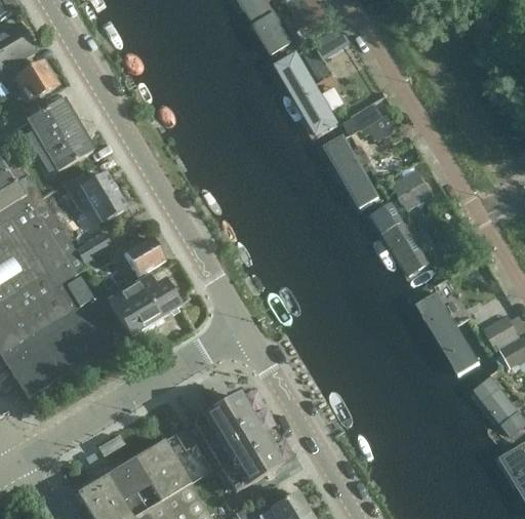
[(0,0),(0,16),(17,6),(13,0),(0,0)]
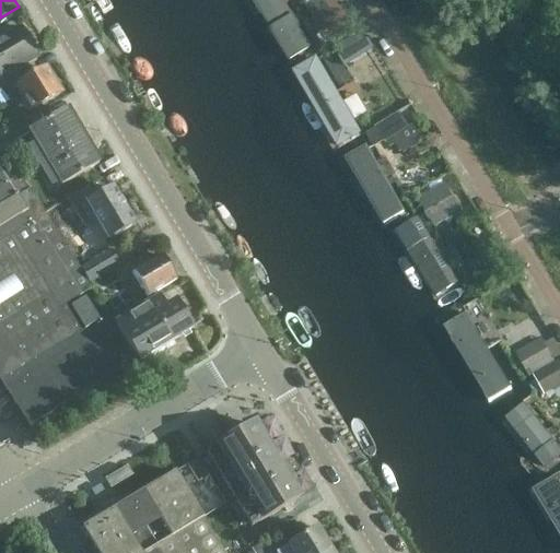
[(256,0),(290,55),(308,43),(282,0),(256,0)]
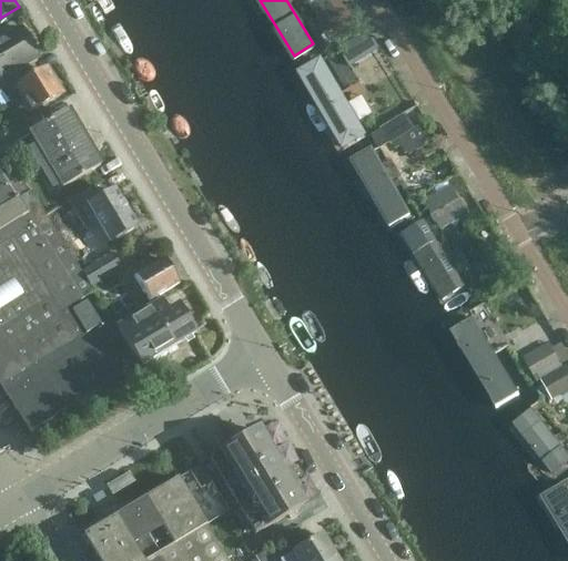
[(313,0),(327,31),(362,16),(354,0),(313,0)]
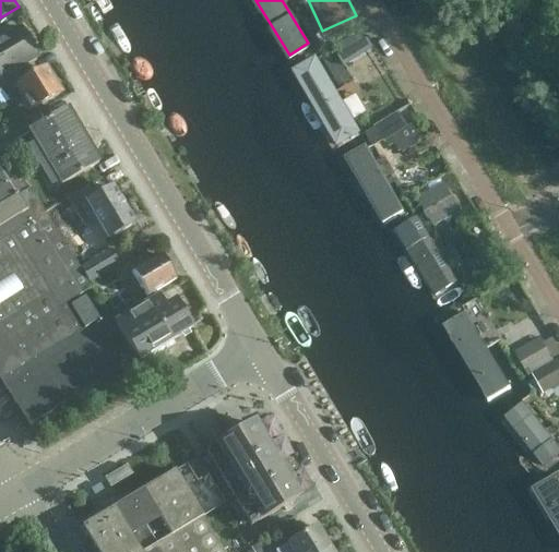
[(0,34),(0,48),(3,55),(0,56),(0,60),(2,66),(8,61),(12,68),(45,48),(26,19),(0,34)]
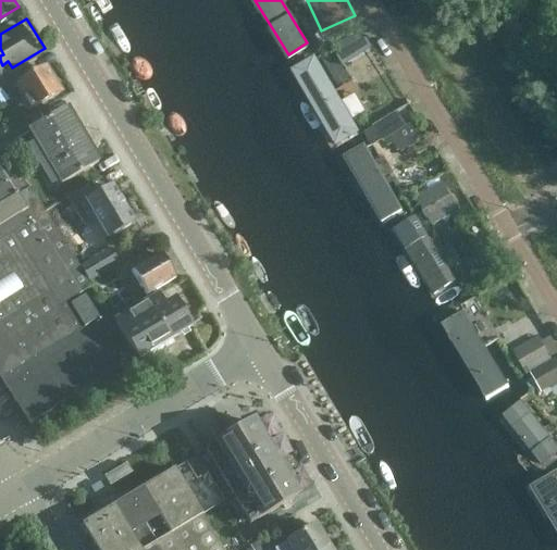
[(367,27),(337,42),(344,54),(373,38),(367,27)]
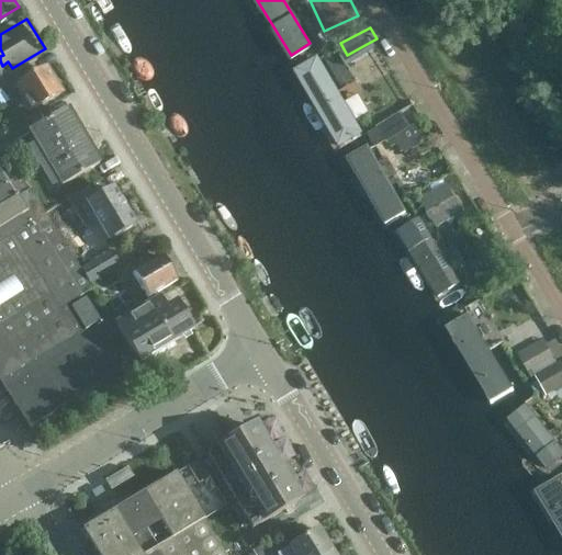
[(317,54),(295,67),(339,140),(360,128),(317,54)]
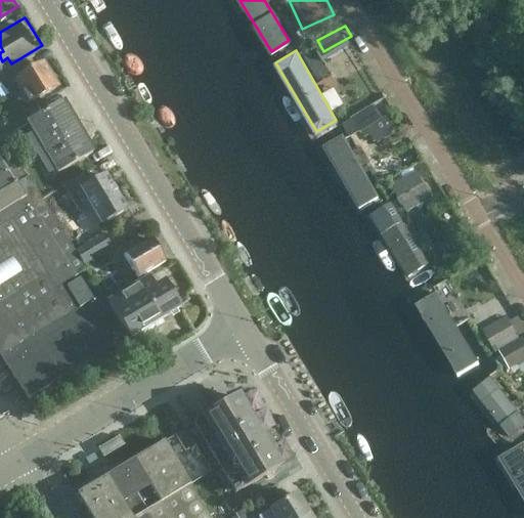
[(16,76),(24,88),(17,92),(23,101),(29,97),(31,99),(57,83),(43,59),(16,76)]
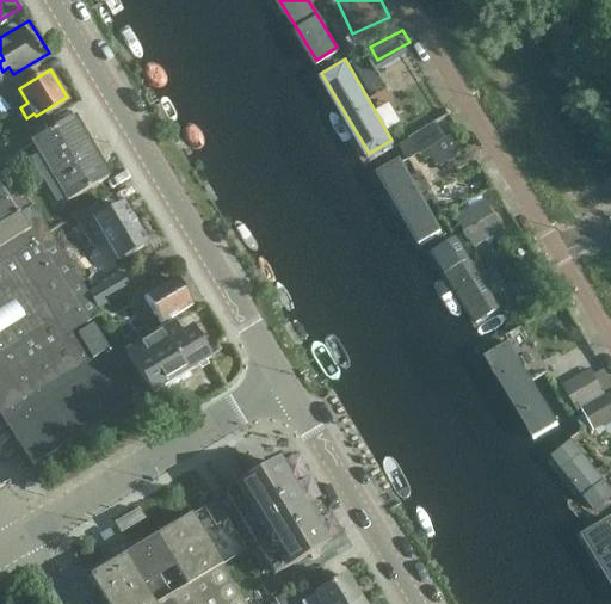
[(431,162),(464,148),(448,111),(414,125),(431,162)]
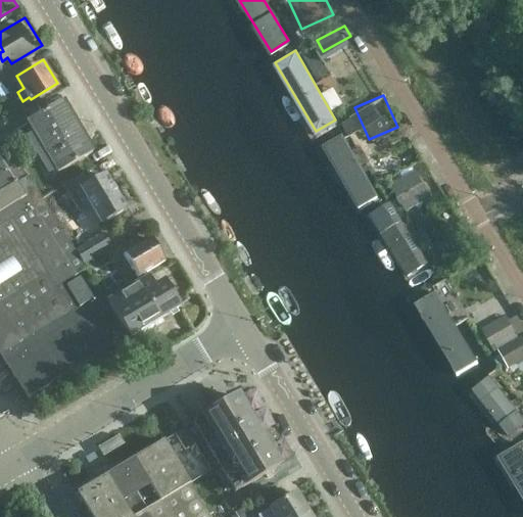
[(62,98),(42,110),(36,100),(11,115),(11,116),(18,126),(28,121),(34,132),(28,136),(35,148),(77,124),(62,98)]
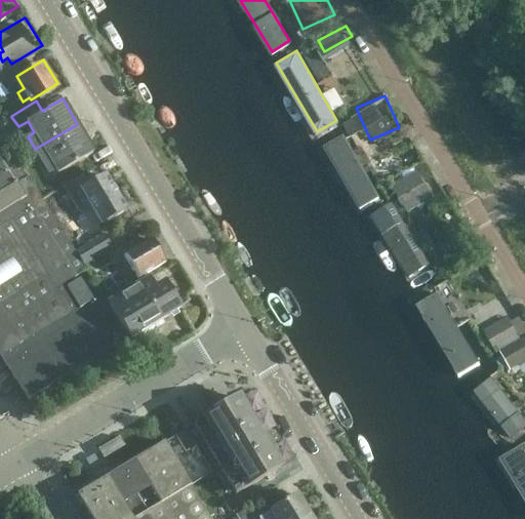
[(0,209),(25,194),(15,180),(28,171),(14,150),(28,142),(18,126),(11,117),(1,123),(0,120),(0,209)]
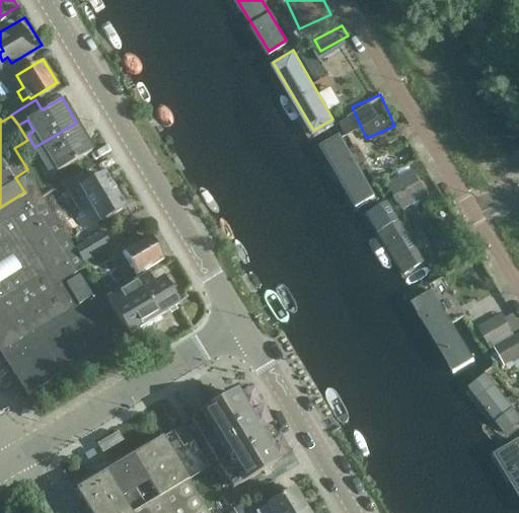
[(76,123),(34,147),(36,151),(41,150),(49,165),(53,163),(55,167),(90,148),(76,123)]
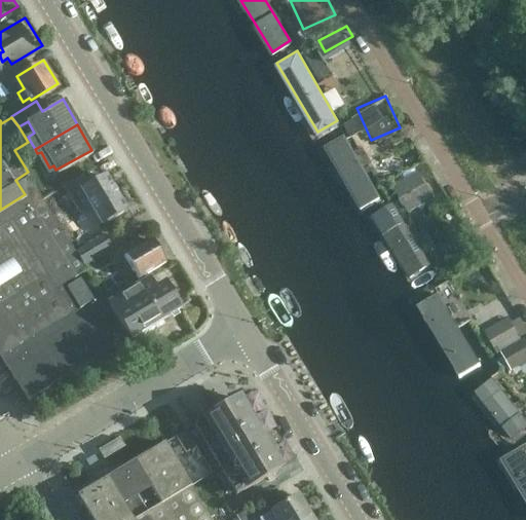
[(344,134),(326,144),(361,206),(379,194),(344,134)]
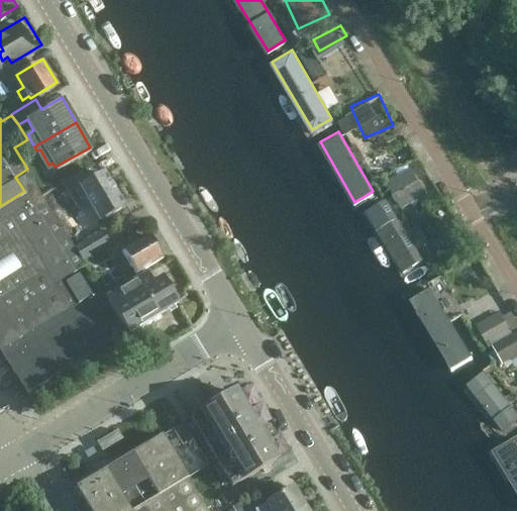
[(389,176),(402,203),(427,191),(415,164),(389,176)]
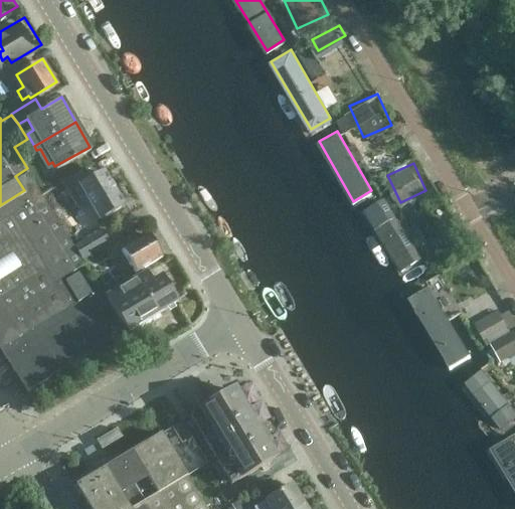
[(87,176),(80,167),(61,179),(78,206),(89,200),(100,218),(125,203),(103,167),(87,176)]
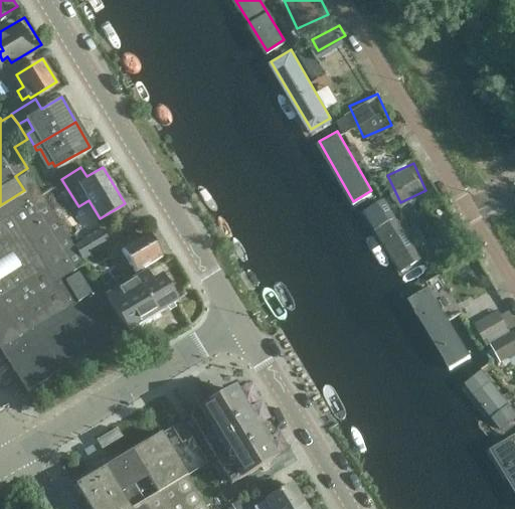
[(73,269),(29,199),(24,190),(0,205),(0,346),(26,389),(117,332),(91,291),(77,299),(73,302),(58,278),(73,269)]
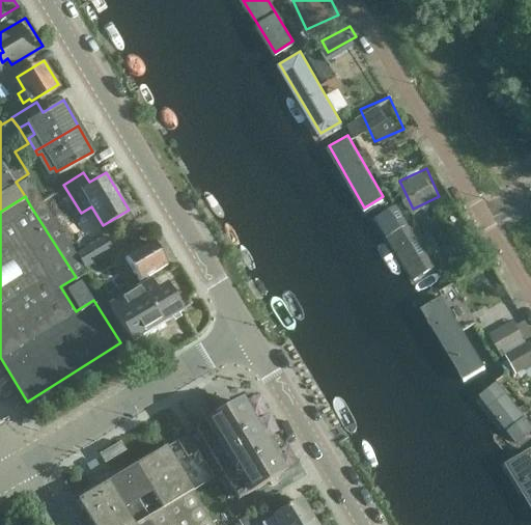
[(395,203),(376,216),(414,275),(432,264),(395,203)]
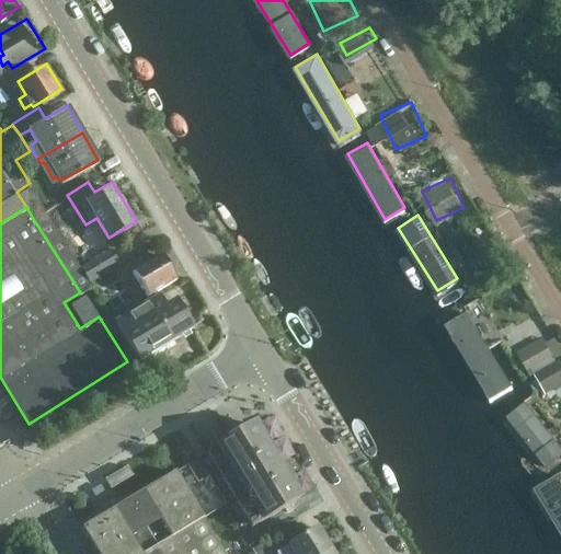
[(111,244),(80,263),(92,284),(95,289),(104,284),(98,275),(121,262),(111,244)]
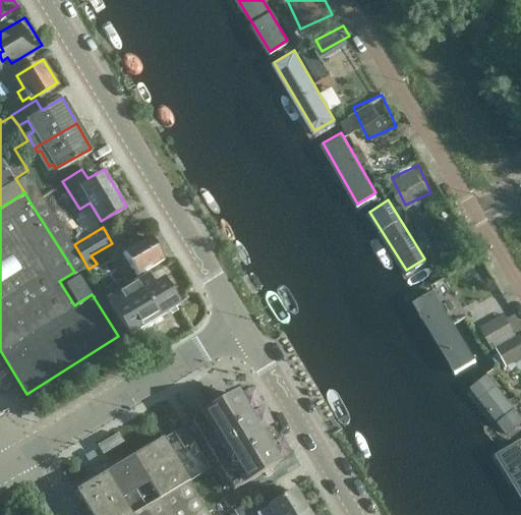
[(136,274),(165,255),(152,233),(123,251),(136,274)]
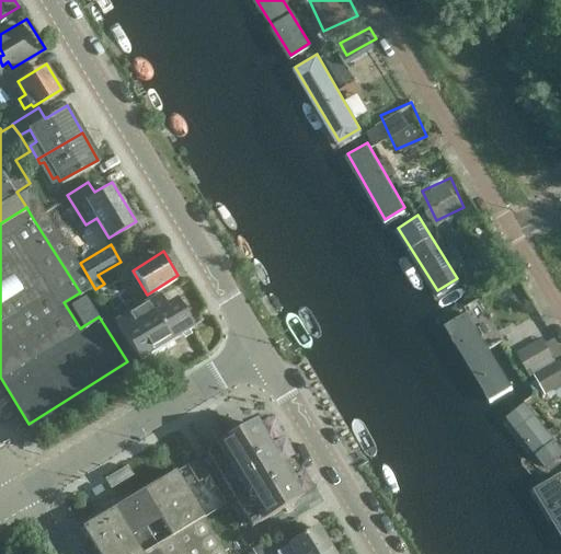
[(159,291),(115,319),(139,358),(193,325),(175,297),(165,302),(159,291)]
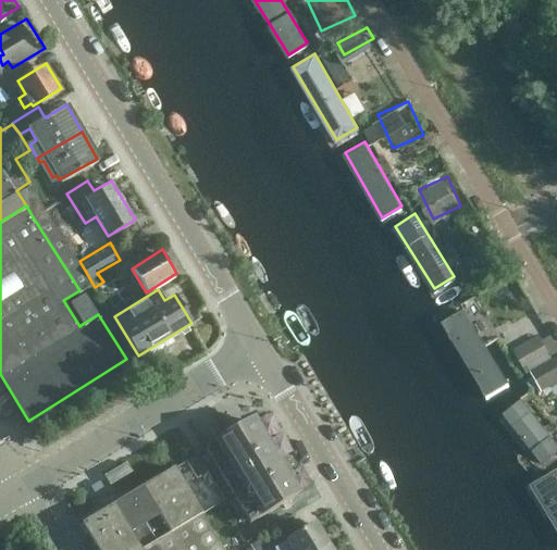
[(99,314),(85,291),(70,301),(84,323),(98,314),(99,314)]
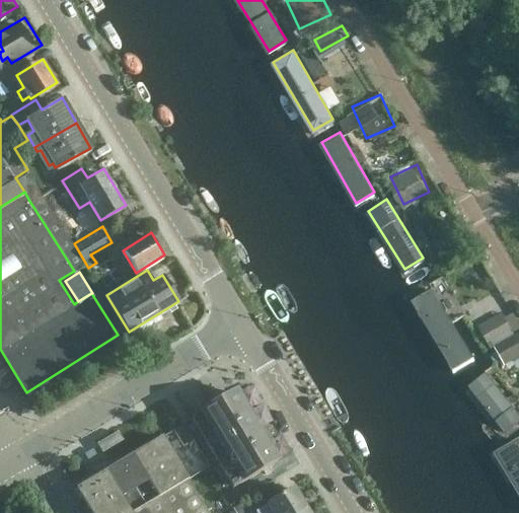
[(480,353),(437,277),(419,287),(462,363),(480,353)]
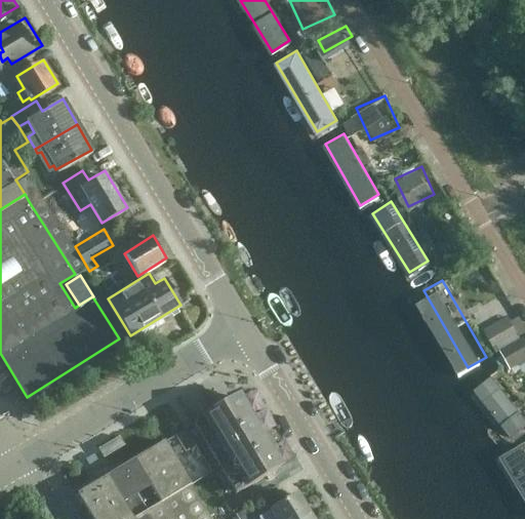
[(486,322),(512,368),(524,360),(524,329),(522,332),(510,310),(486,322)]
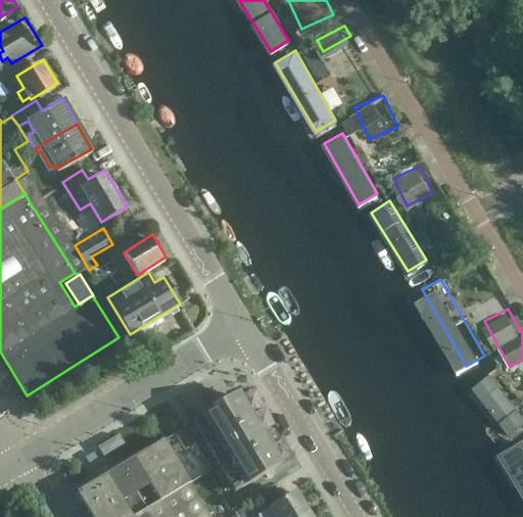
[(522,419),(522,416),(488,374),(473,387),(509,431),(522,419)]
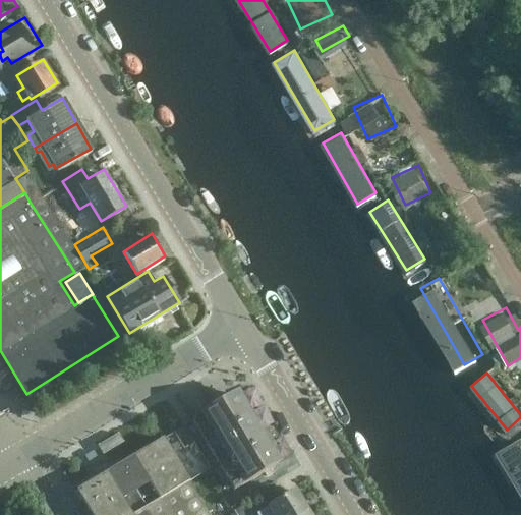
[(237,390),(192,418),(213,452),(257,424),(237,390)]
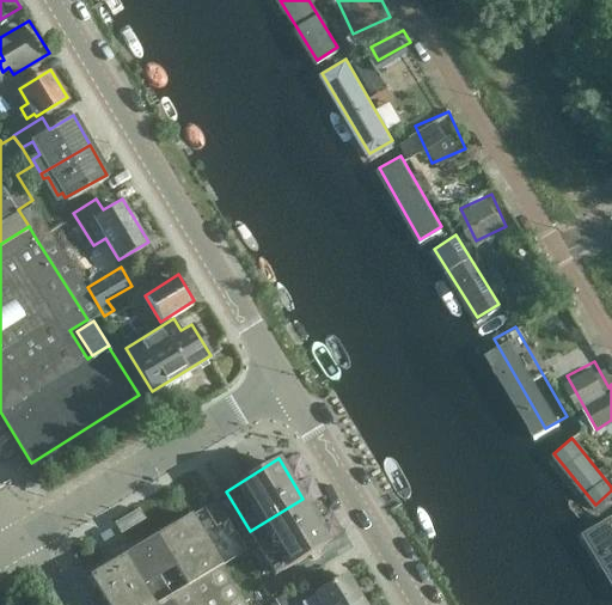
[(303,499),(250,531),(274,572),(328,539),(303,499)]
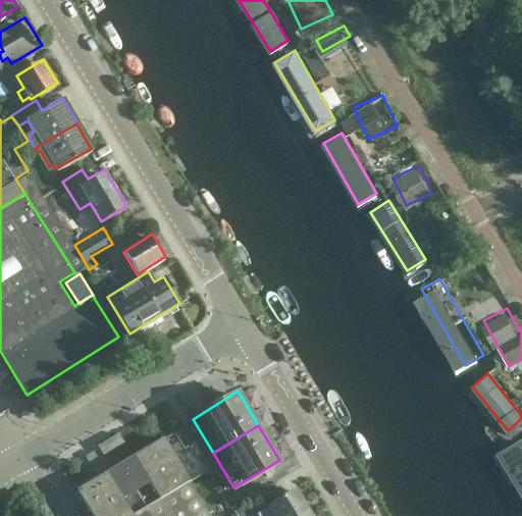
[(118,430),(112,433),(103,439),(97,443),(102,452),(123,439),(118,430)]
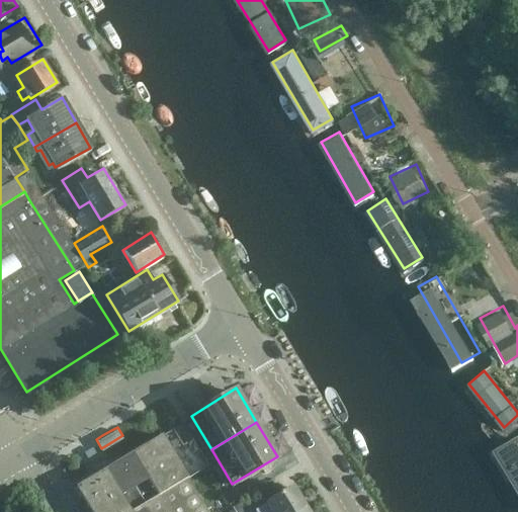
[(162,433),(75,485),(91,511),(125,511),(187,475),(162,433)]
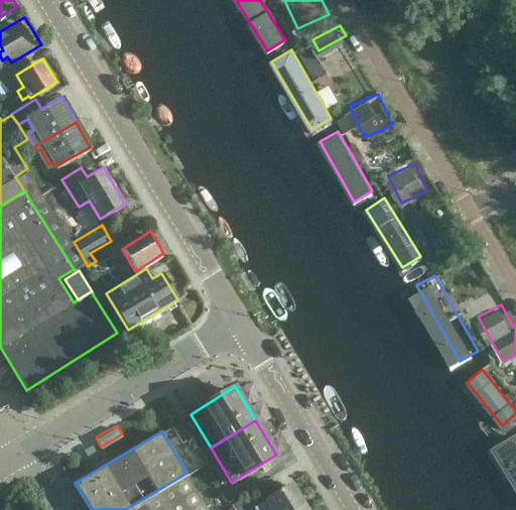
[(515,436),(504,443),(515,463),(515,436)]
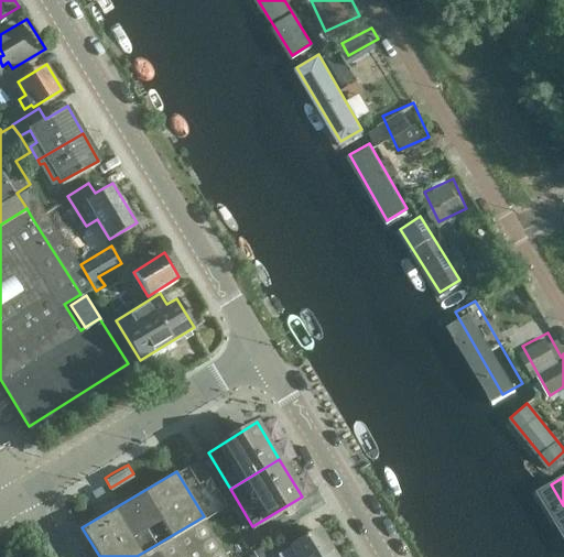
[(228,556),(204,516),(137,556),(228,556)]
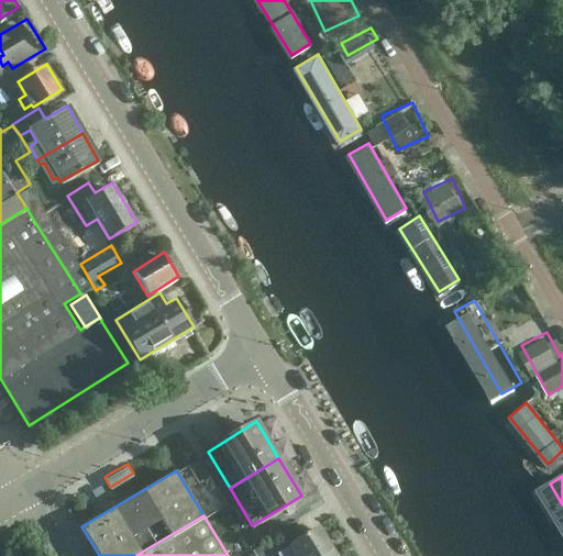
[(320,555),(333,548),(320,525),(277,552),(279,555),(320,555)]
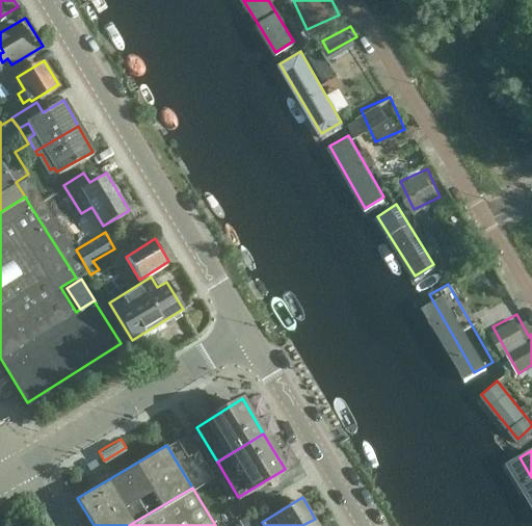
[(214,509),(222,524),(237,517),(229,501),(214,509)]
